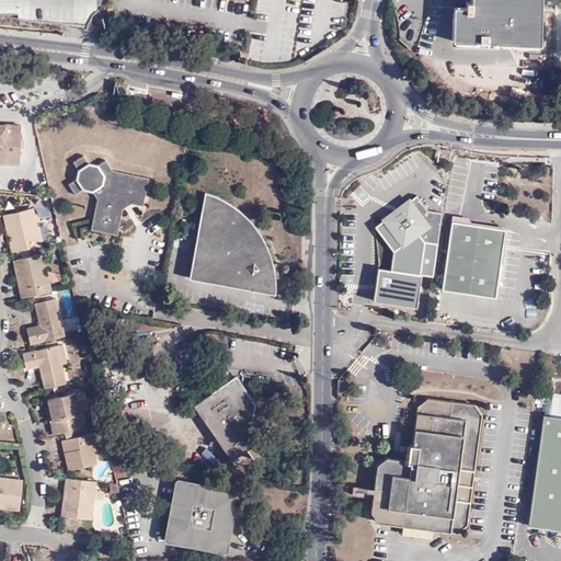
[(539,0),(472,0),(472,7),(455,7),(454,48),(537,50),(539,0)]
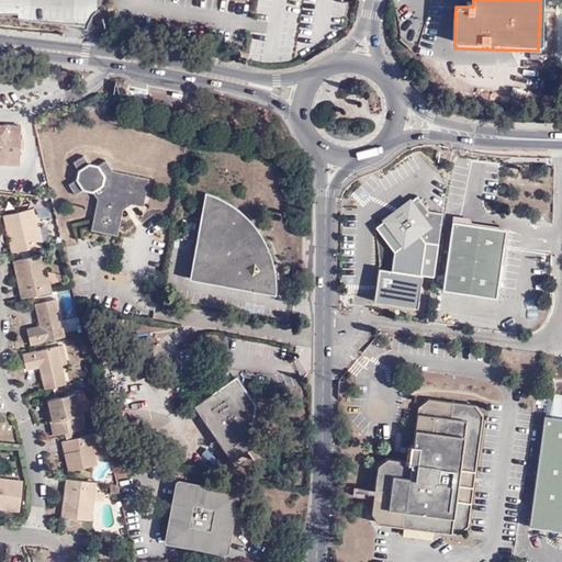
[(0,161),(20,163),(21,148),(24,148),(24,137),(22,137),(22,124),(0,123),(0,161)]
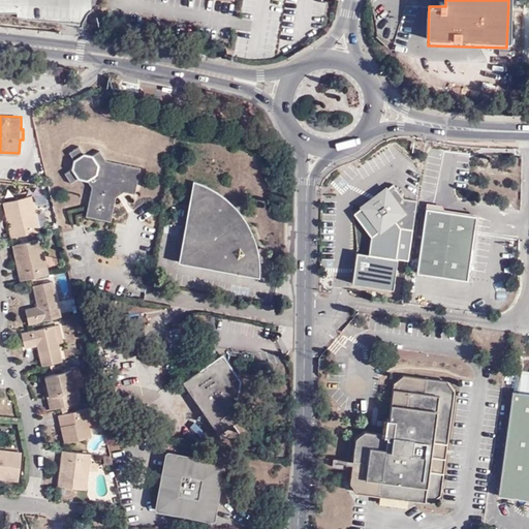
[(68,183),(78,179),(88,181),(92,190),(85,216),(111,222),(117,196),(124,192),(135,195),(142,168),(105,160),(100,151),(92,155),(84,154),(80,145),(68,151),(72,159),(71,167),(62,172),(68,183)]
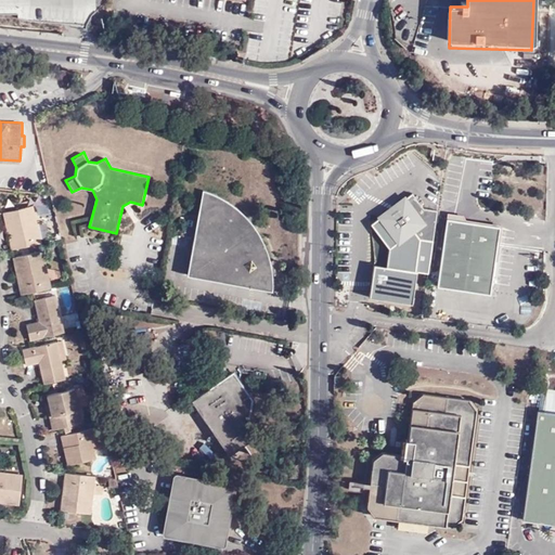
[(216,197),(205,193),(189,278),(273,294),(273,278),(269,258),(263,246),(258,235),(253,229),(242,216),(233,208),(222,202),(216,197)]
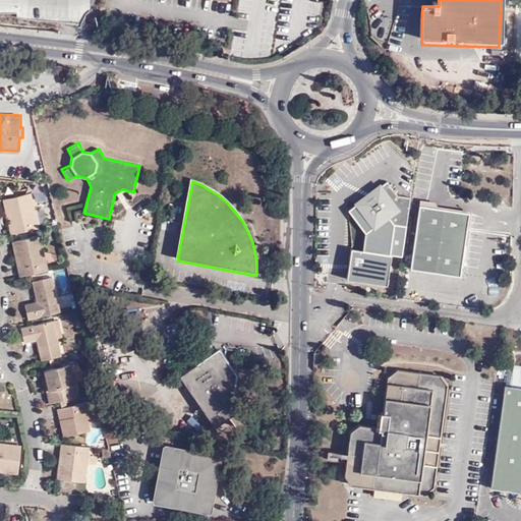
[(411,198),(396,196),(385,182),(355,205),(372,227),(369,253),(352,251),(347,283),(391,289),(395,259),(403,261),(407,228),(411,198)]
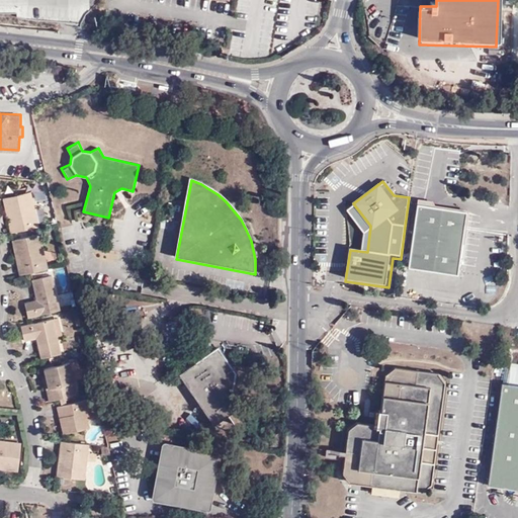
[(16,232),(39,226),(32,191),(6,197),(9,212),(12,211),(16,232)]
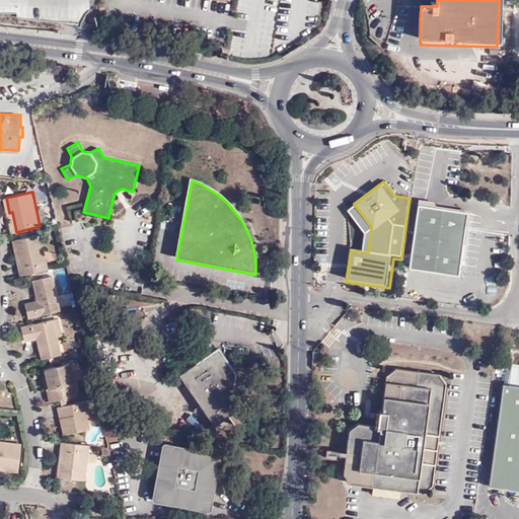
[(465,227),(467,213),(419,206),(410,269),(458,276),(465,227)]
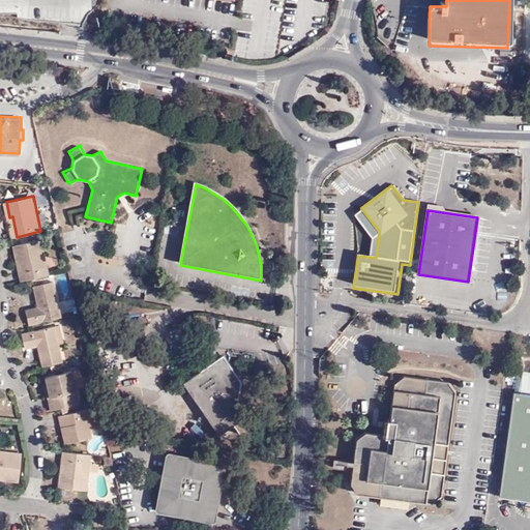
[(25,282),(51,274),(42,239),(15,245),(18,260),(21,260),(25,282)]
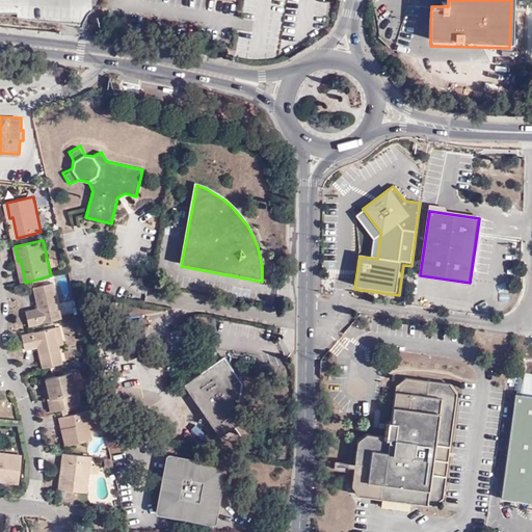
[(30,326),(62,318),(54,283),(35,287),(40,308),(27,311),(30,326)]
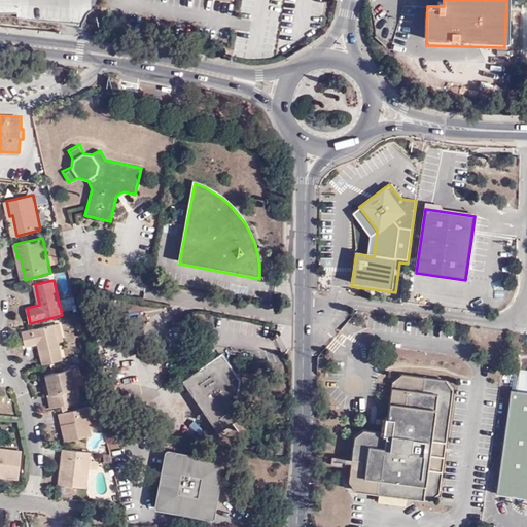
[(55,325),(59,343),(65,342),(61,324),(55,325)]
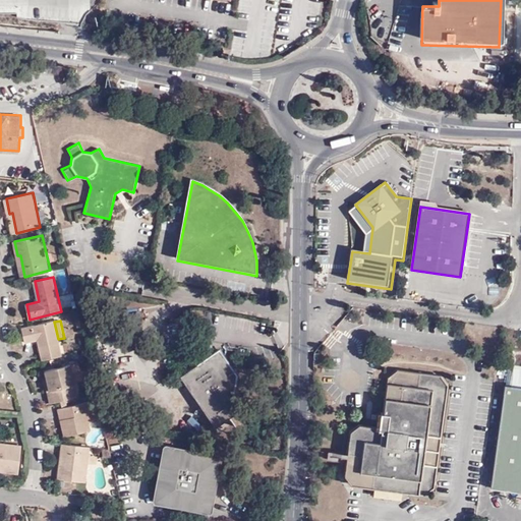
[(43,361),(62,356),(58,339),(54,322),(23,329),(26,342),(39,340),(43,361)]
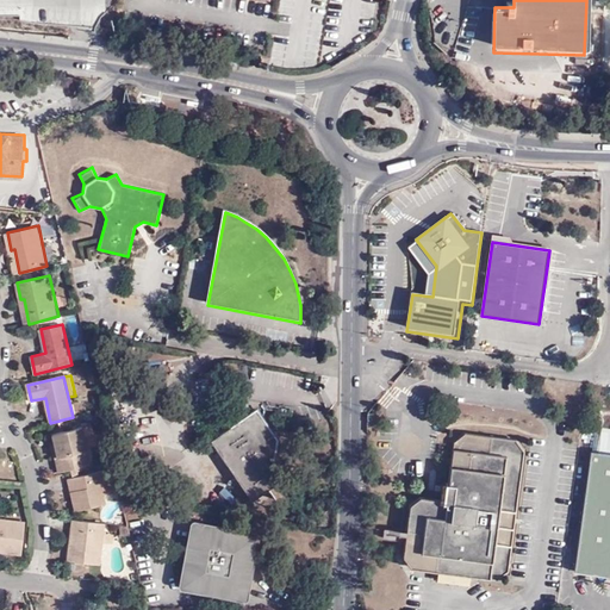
[(253,504),(279,487),(272,477),(279,443),(257,414),(211,444),(253,504)]
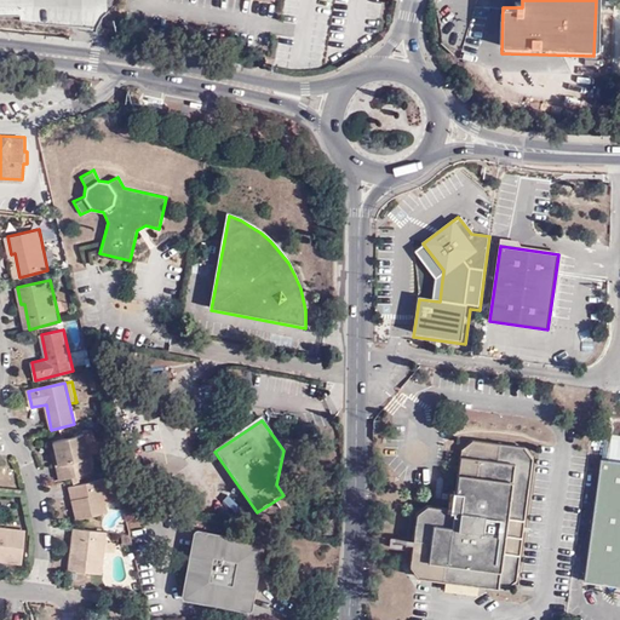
[(84,431),(89,453),(96,451),(91,430),(84,431)]
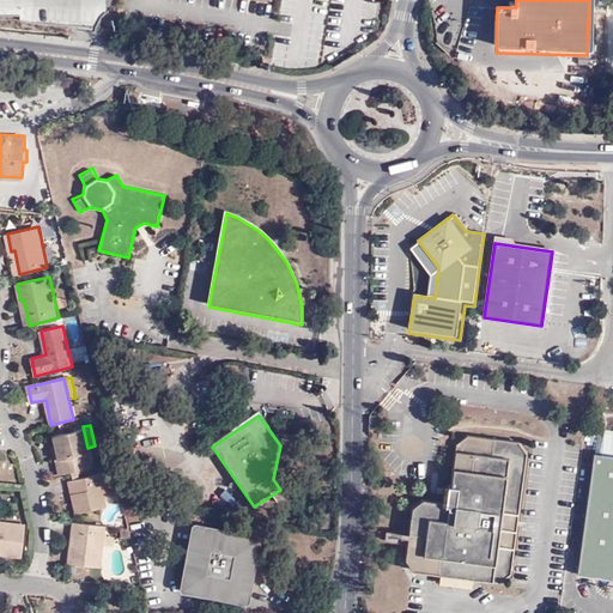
[(59,474),(92,467),(87,448),(83,426),(53,434),(58,456),(54,457),(59,474)]
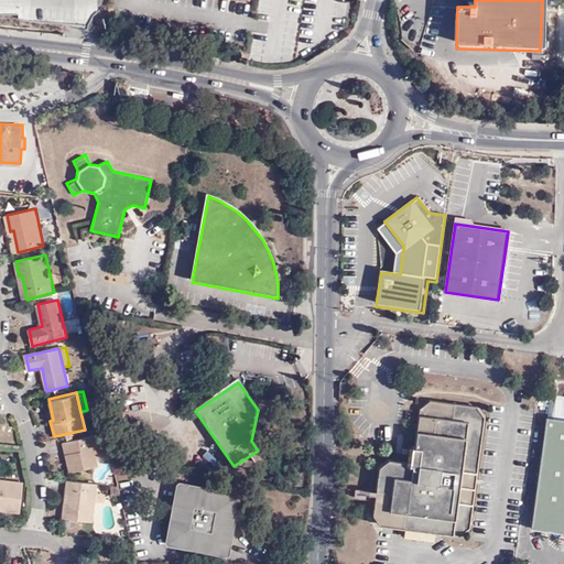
[(455,533),(467,524),(484,416),(477,407),(427,398),(418,407),(413,444),(409,443),(405,461),(387,457),(376,465),(370,509),(378,522),(403,525),(433,530),(455,533)]
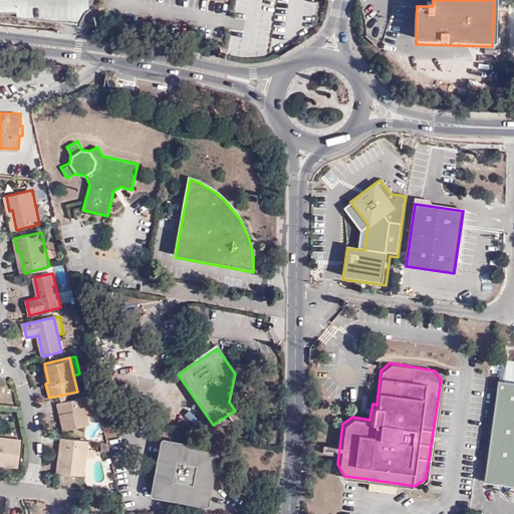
[(513,381),(498,379),(484,481),(513,485),(513,381)]
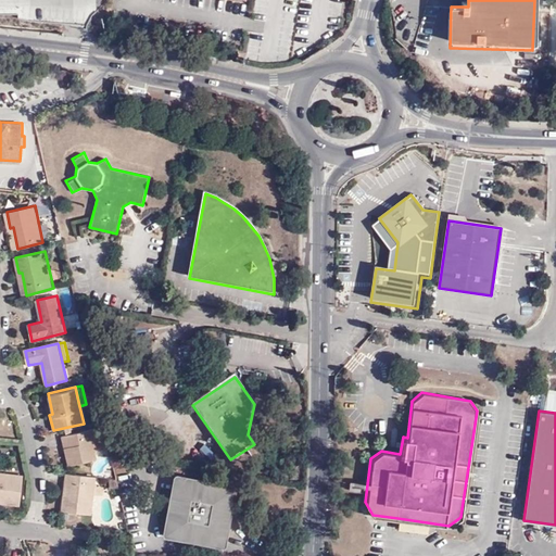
[(89,429),(64,434),(67,446),(65,447),(70,465),(96,459),(89,429)]
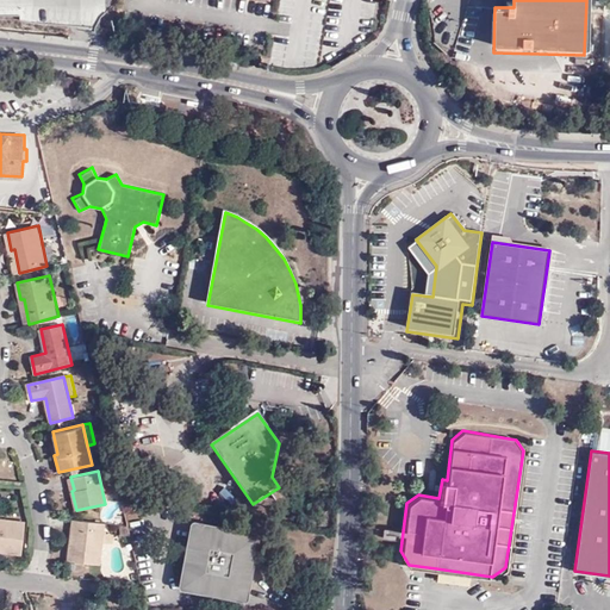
[(0,515),(0,543),(4,545),(4,548),(22,549),(24,517),(0,515)]
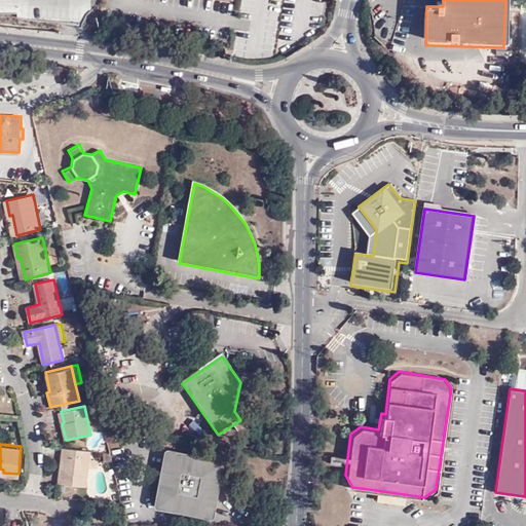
[(87,487),(91,452),(65,449),(63,468),(60,468),(58,483),(87,487)]
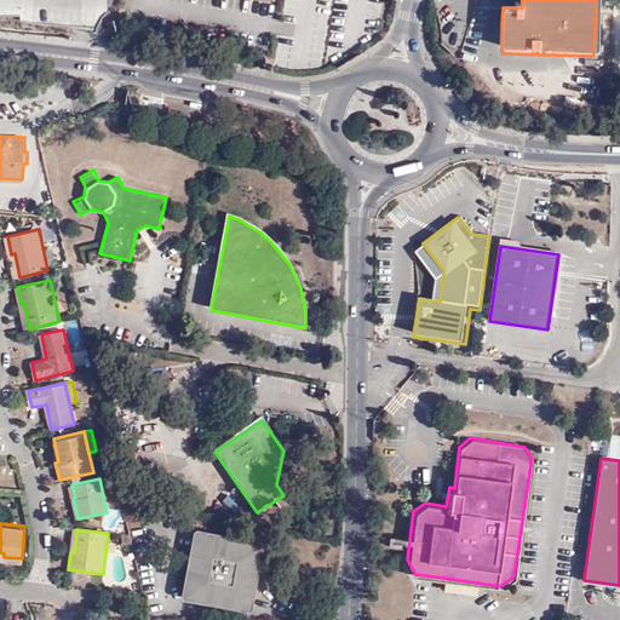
[(196,533),(183,604),(254,618),(265,546),(196,533)]
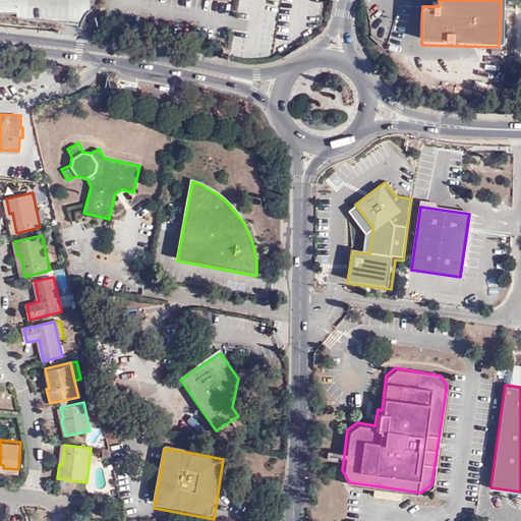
[(400,489),(372,485),(371,494),(399,499),(400,489)]
